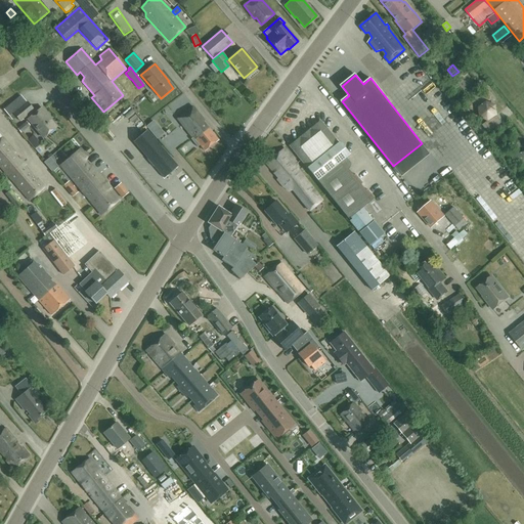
[(20,106),(15,100),(3,110),(11,120),(16,117),(19,121),(26,117),(43,138),(56,127),(47,117),(48,116),(41,107),(36,113),(27,101),(20,106)]
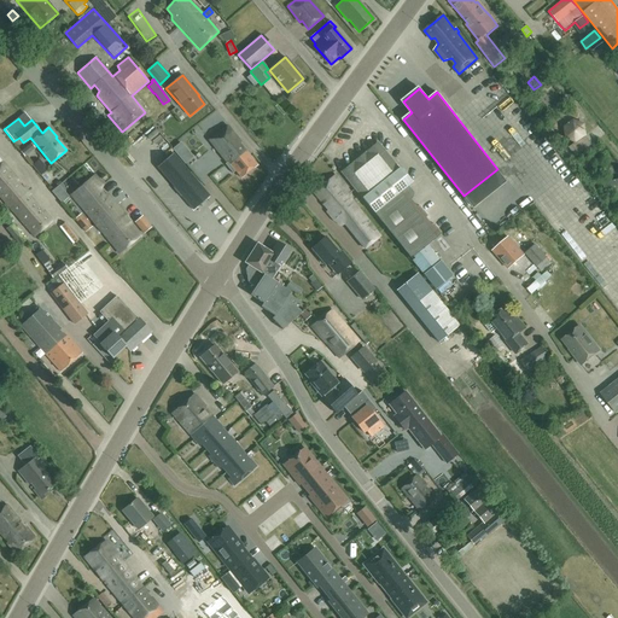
[(567,124),(565,127),(566,138),(576,143),(570,147),(576,156),(592,144),(586,135),(584,124),(573,120),(567,124)]
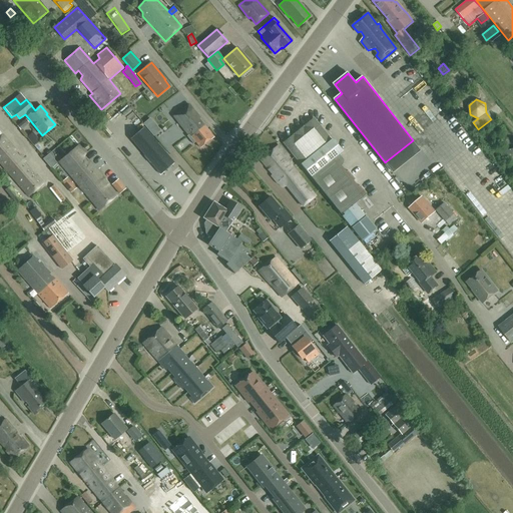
[(199,118),(189,105),(174,117),(188,135),(186,136),(193,144),(195,142),(199,148),(213,137),(198,118),(199,118)]
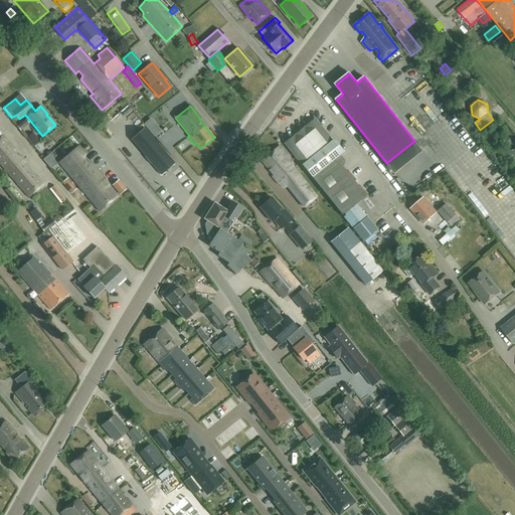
[(315,119),(284,143),(353,228),(365,218),(366,217),(356,204),(367,195),(360,187),(358,189),(353,183),(355,181),(348,172),(346,174),(341,167),(343,166),(341,163),(344,161),(339,155),(342,153),(333,141),(332,141),(315,119)]
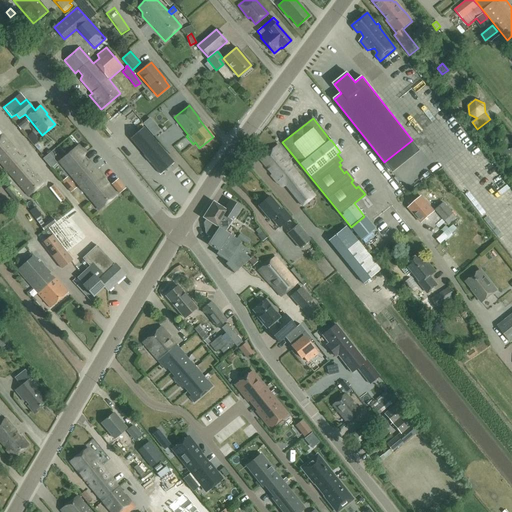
[(20,130),(29,123),(26,119),(17,127),(20,130)]
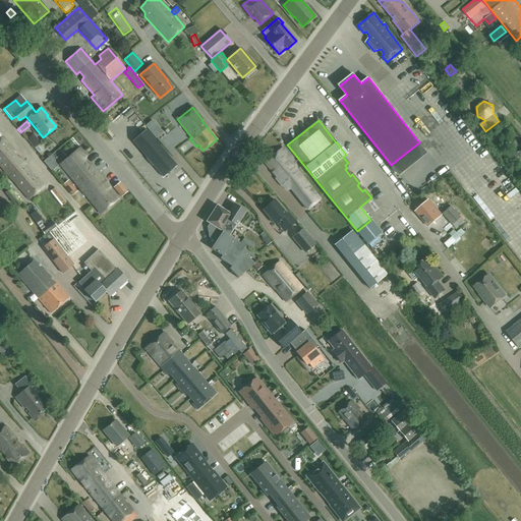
[(163,176),(176,165),(146,129),(132,140),(163,176)]
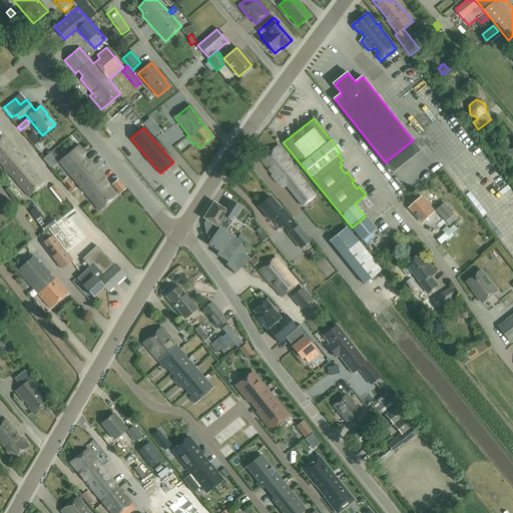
[(33,145),(39,140),(32,132),(26,137),(33,145)]
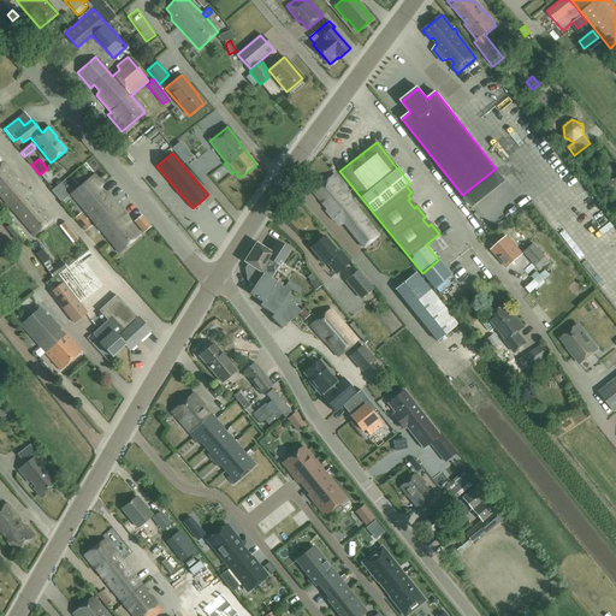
[(11,170),(5,163),(0,166),(0,195),(35,235),(53,219),(45,209),(42,209),(37,203),(37,202),(30,195),(31,194),(25,187),(21,189),(15,183),(19,178),(11,170)]
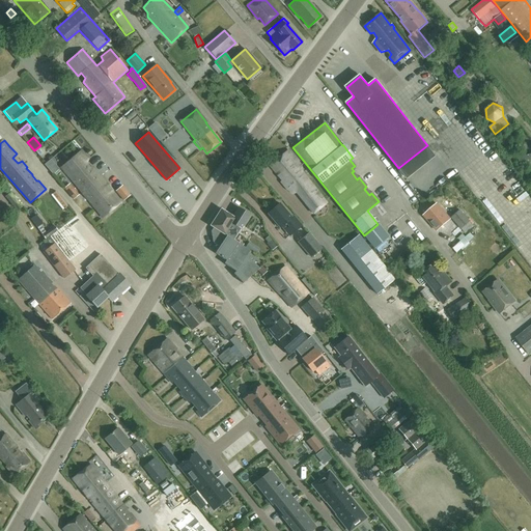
[(89,168),(85,163),(88,159),(81,150),(77,155),(62,167),(61,168),(103,218),(121,202),(91,167),(89,168)]
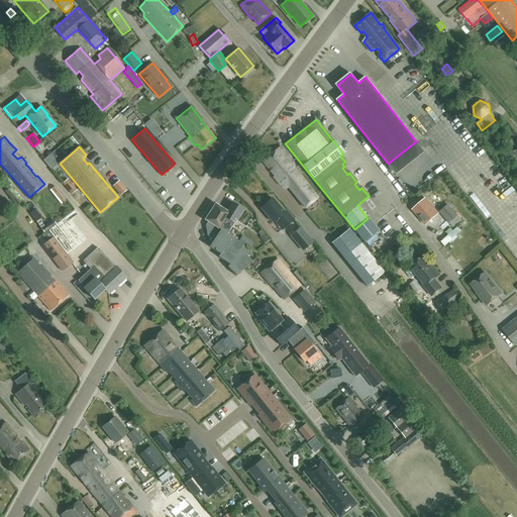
[(280,146),(263,162),(274,176),(273,178),(277,183),(285,189),(288,187),(292,191),(290,194),(298,204),(301,203),(305,208),(317,198),(293,168),(292,161),(280,146)]
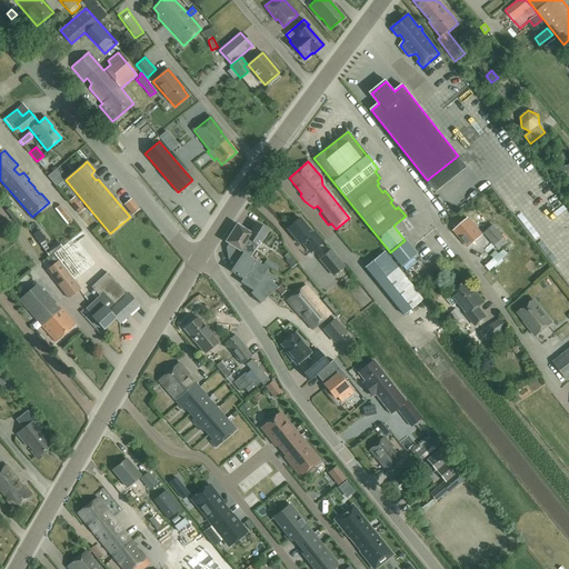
[(59,178),(52,183),(56,187),(62,181),(59,178)]
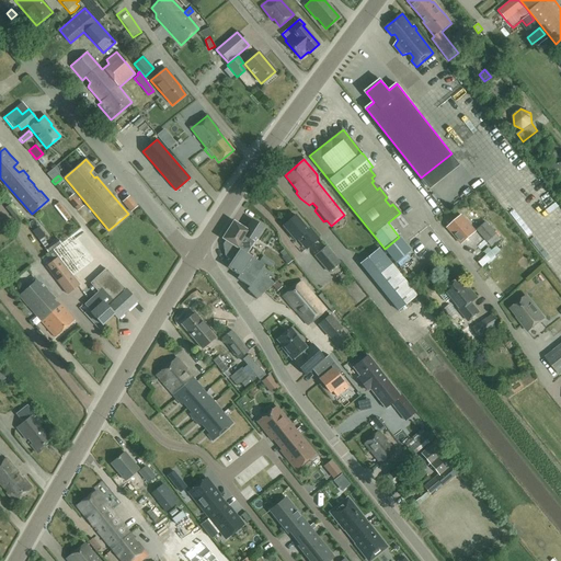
[(471,186),(458,194),(461,199),(474,192),(471,186)]
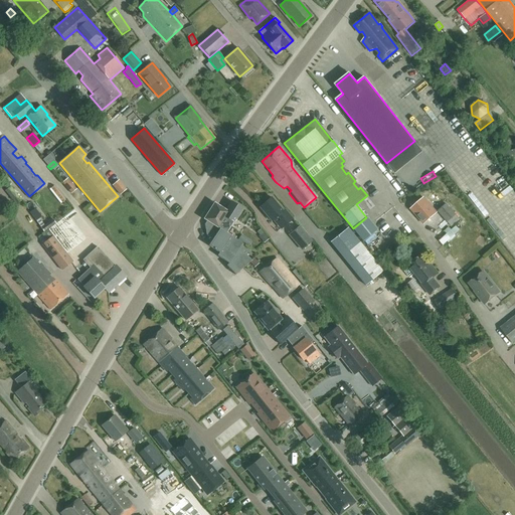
[(76,189),(67,178),(61,182),(71,193),(76,189)]
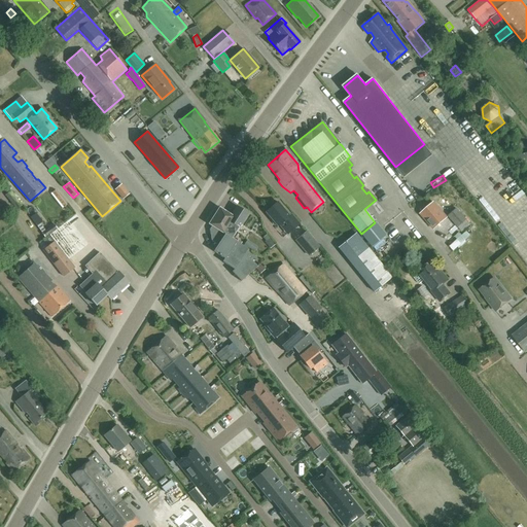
[(123,199),(129,194),(120,184),(114,189),(123,199)]
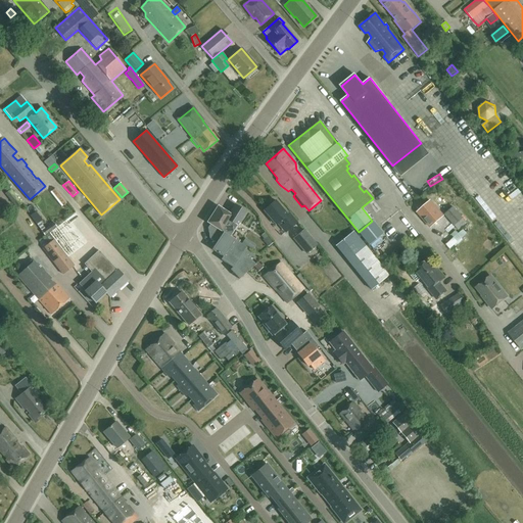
[(10,189),(4,193),(16,207),(21,203),(10,189)]
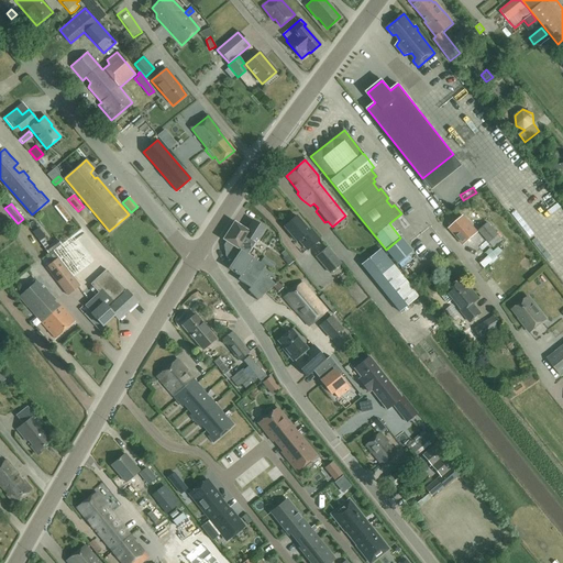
[(72,219),(59,203),(56,206),(68,221),(72,219)]
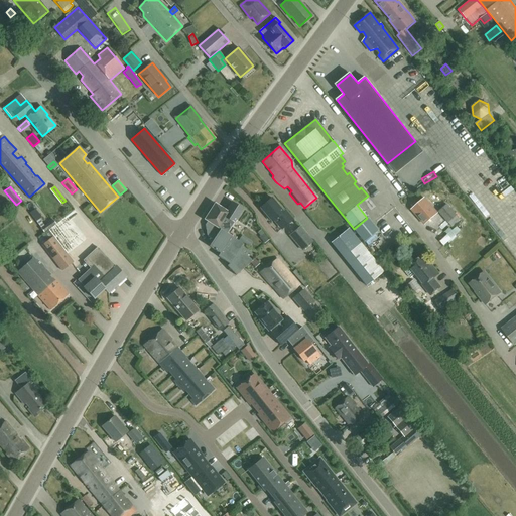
[(283,212),(271,198),(260,208),(272,222),(275,219),(283,227),(292,219),(285,211),(283,212)]
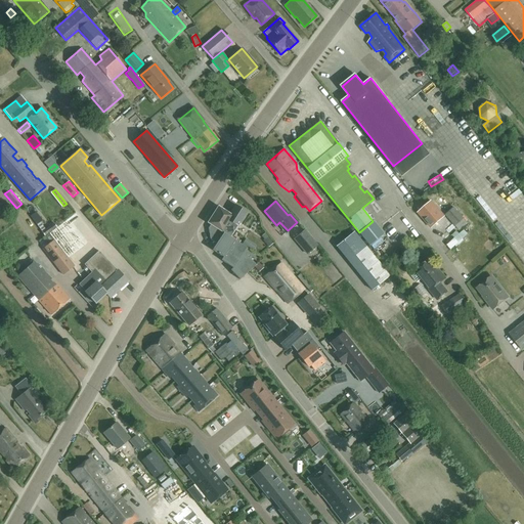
[(431,227),(444,216),(431,202),(418,213),(431,227)]
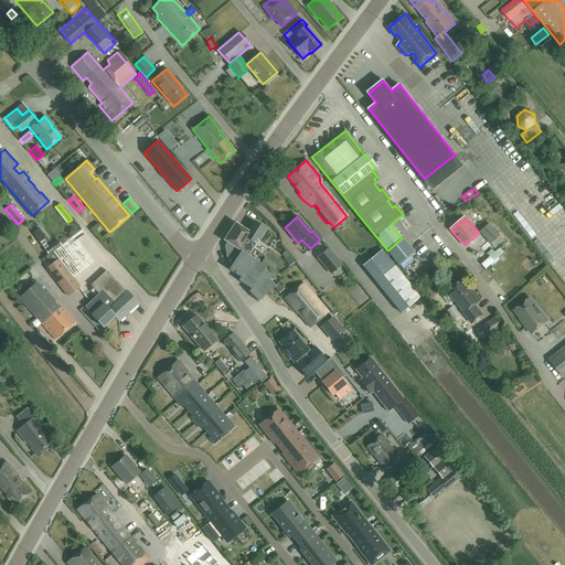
[(256,245),(266,230),(253,221),(247,231),(235,223),(224,241),(227,242),(224,246),(226,258),(233,263),(228,270),(241,277),(238,280),(251,289),(248,291),(258,301),(284,279),(254,259),(247,255),(255,244),(256,245)]
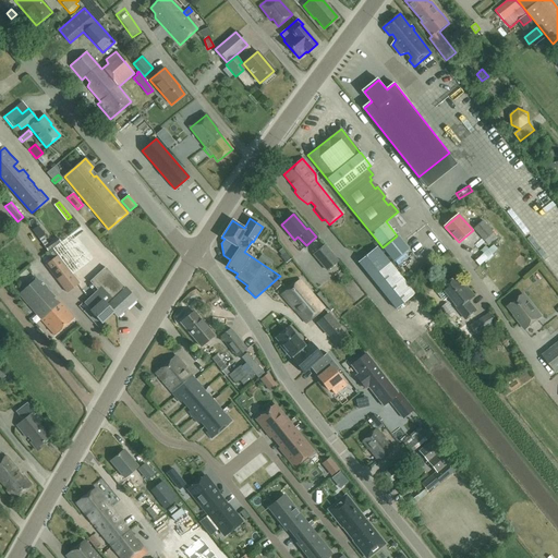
[(485,241),(494,233),(494,232),(484,220),(474,229),(485,241)]
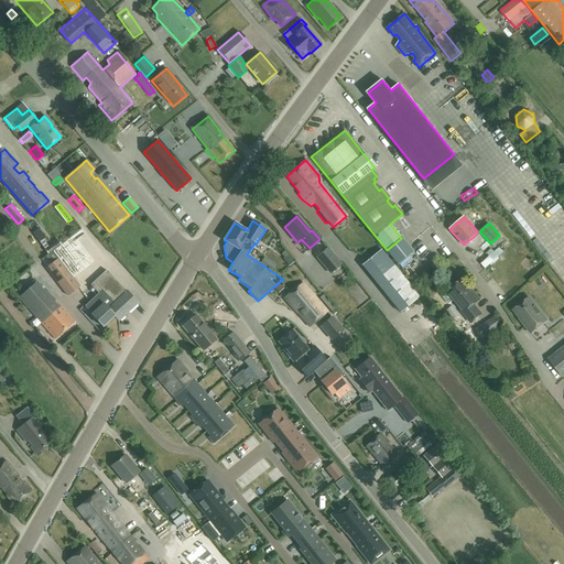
[(57,240),(45,249),(49,255),(61,246),(57,240)]
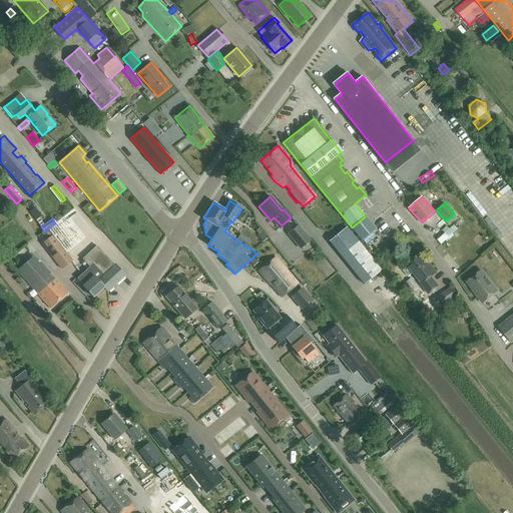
[(301,248),(310,240),(298,225),(288,233),(301,248)]
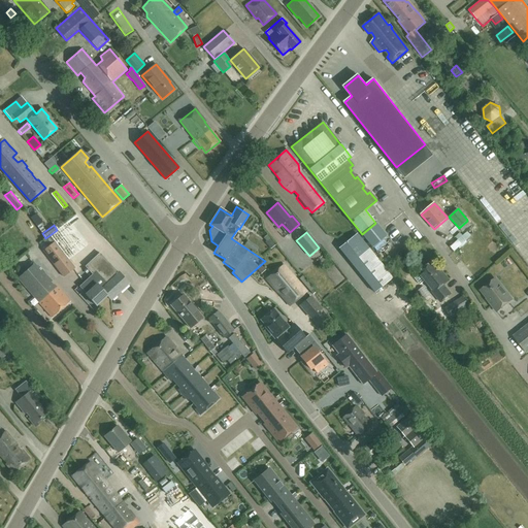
[(455,237),(458,239),(450,246),(454,252),(471,236),(467,232),(465,234),(463,236),(462,235),(460,233),(455,237)]
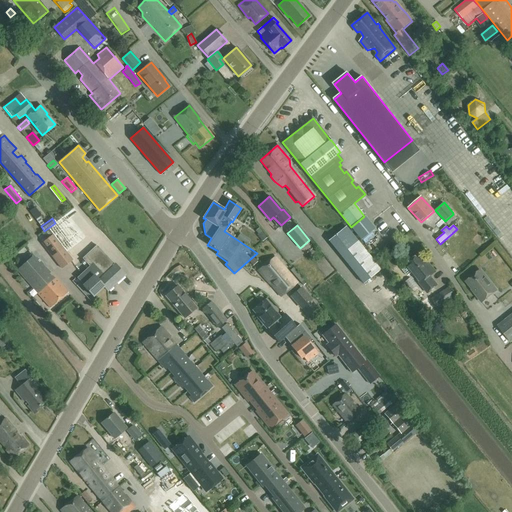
[(345,226),(328,240),(363,284),(380,270),(345,226)]
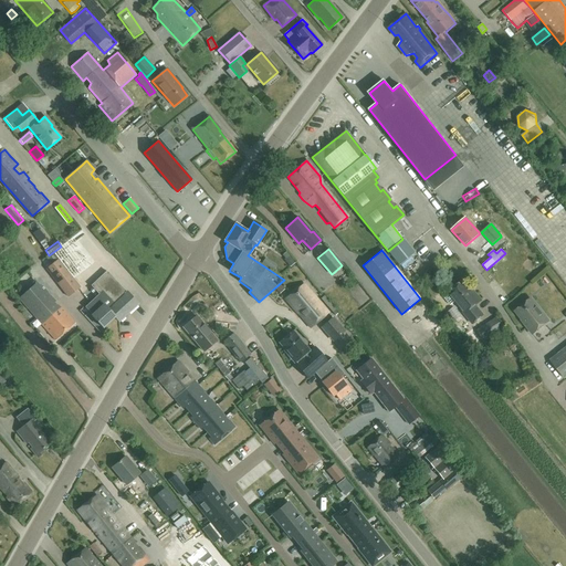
[(282,255),(285,260),(285,261),(290,266),(295,262),(291,257),(290,257),(286,252),(282,255)]
